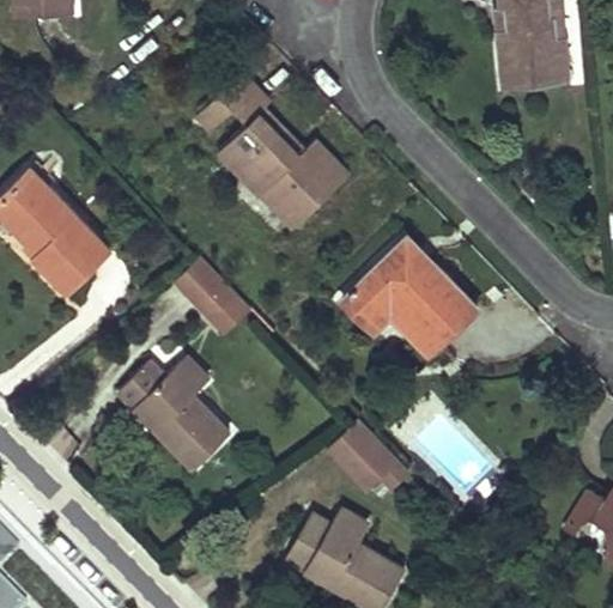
[(13,0),(14,13),(31,12),(31,0),(13,0)]
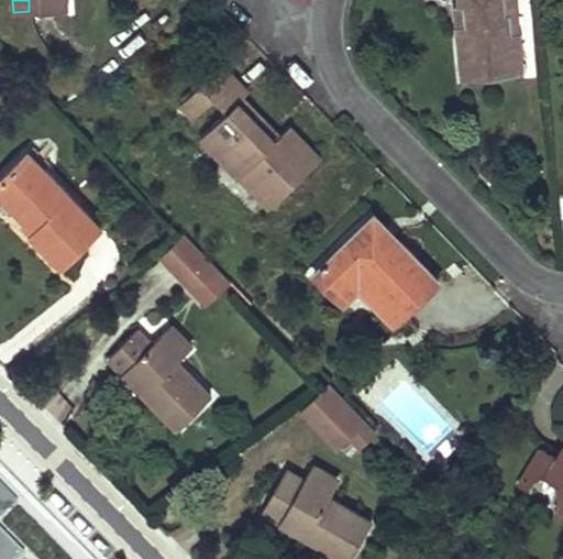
[(29,0),(29,11),(57,10),(57,0),(29,0)]
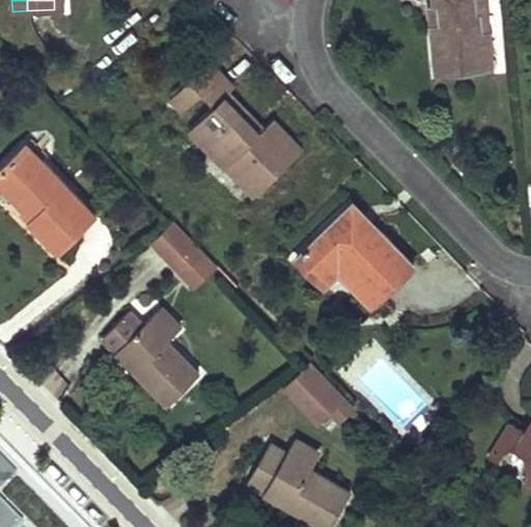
[(54,0),(54,9),(62,9),(62,0),(54,0)]
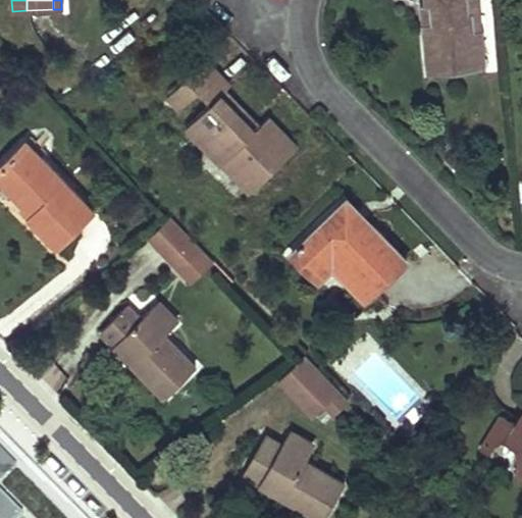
[(431,47),(434,76),(485,71),(481,31),(474,32),(472,11),(468,12),(466,0),(424,0),(425,7),(431,6),(432,26),(422,27),(425,47),(431,47)]
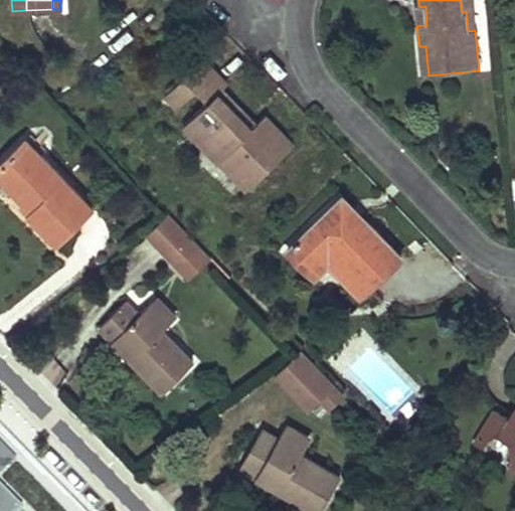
[(460,0),(462,12),(466,11),(468,31),(475,30),(471,0),(460,0)]
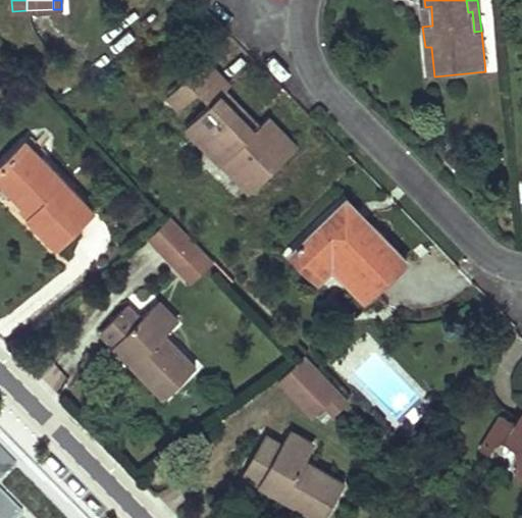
[(425,7),(421,8),(422,27),(432,26),(431,6),(425,7)]
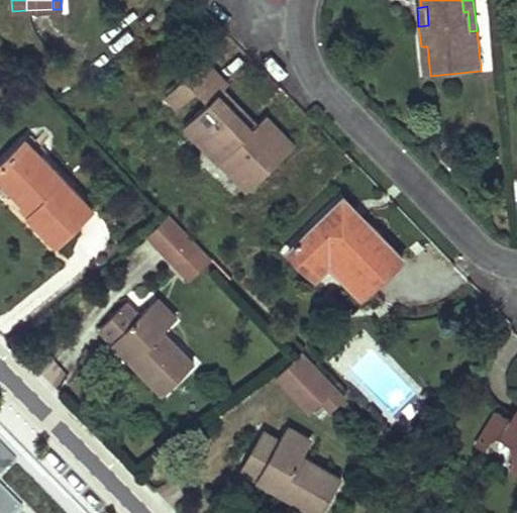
[(427,46),(421,46),(424,76),(430,76),(427,46)]
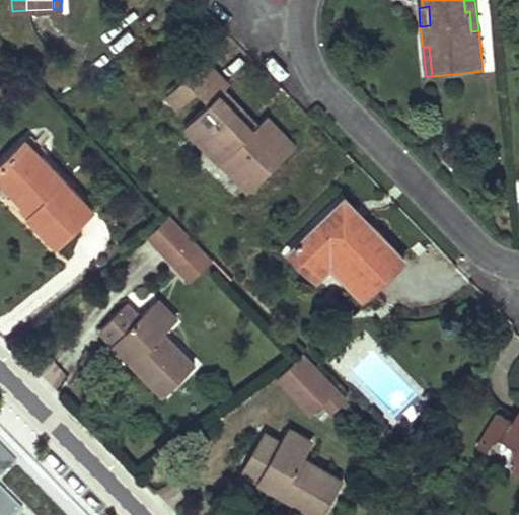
[(206,60),(167,96),(179,109),(199,91),(210,102),(186,125),(249,192),(296,147),(268,118),(258,126),(254,130),(248,123),(252,119),(225,90),(230,86),(206,60)]
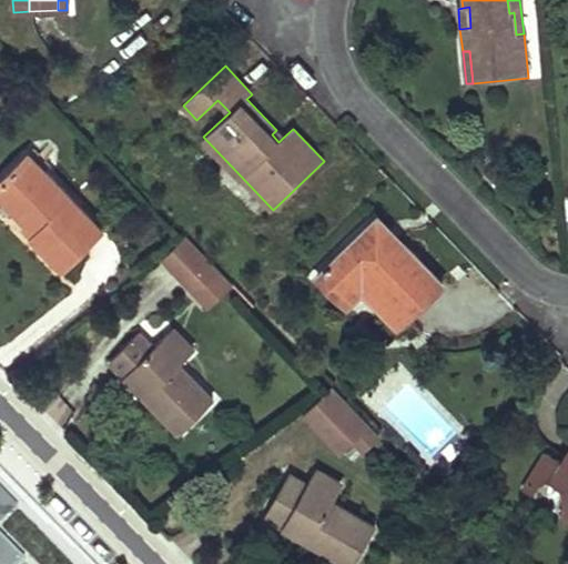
[(276,130),(272,134),(279,142),(283,138),(276,130)]
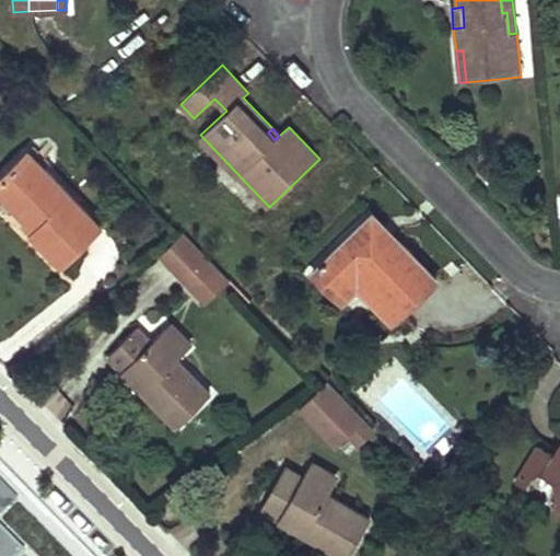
[(28,152),(0,180),(0,190),(37,230),(33,233),(62,264),(101,228),(42,166),(47,162),(35,150),(31,154),(28,152)]
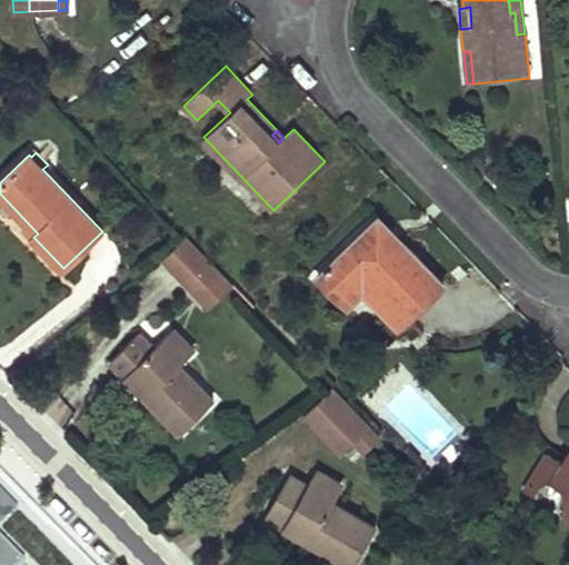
[(377,218),(369,226),(390,247),(399,239),(377,218)]
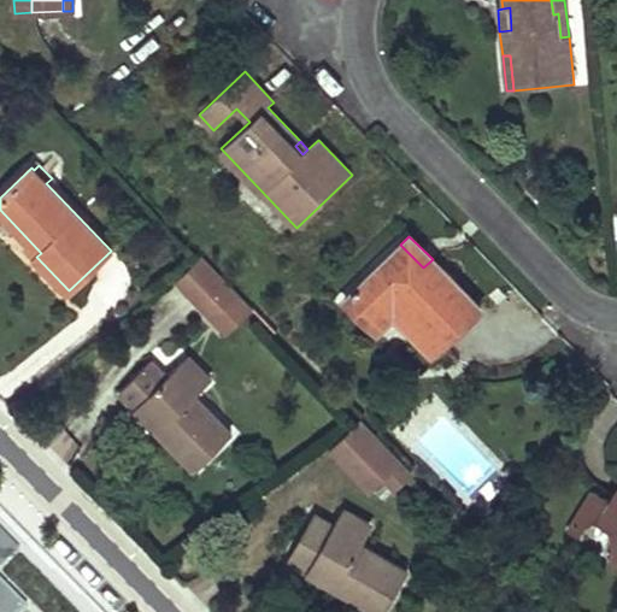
[(400,245),(346,300),(370,324),(395,298),(444,346),(481,307),(433,259),(423,268),(400,245)]
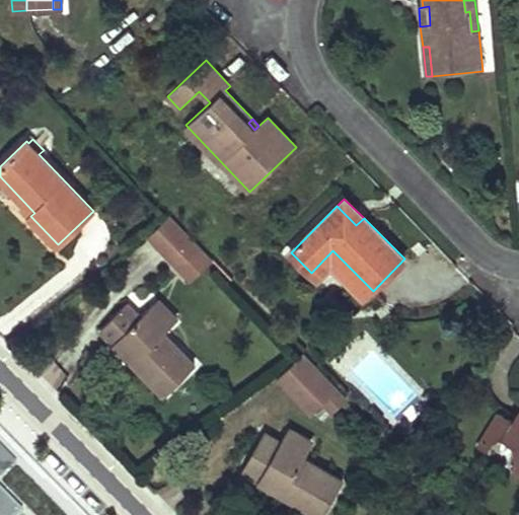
[(145,237),(188,285),(212,263),(169,215),(145,237)]
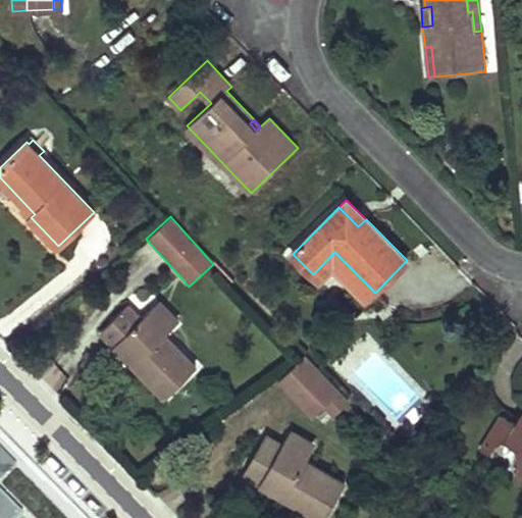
[(334,252),(313,274),(321,282),(335,268),(367,300),(375,293),(334,252)]
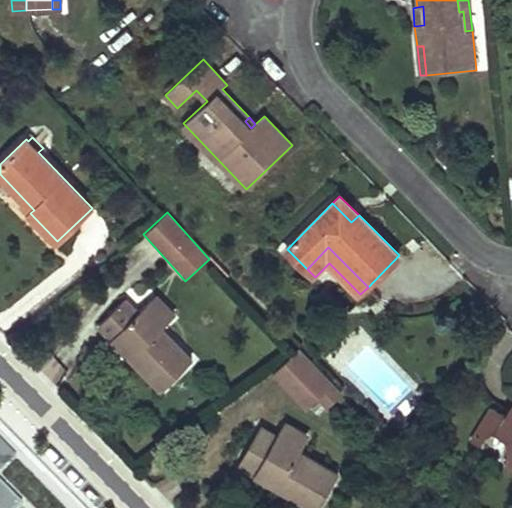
[(156,297),(150,302),(169,323),(175,318),(156,297)]
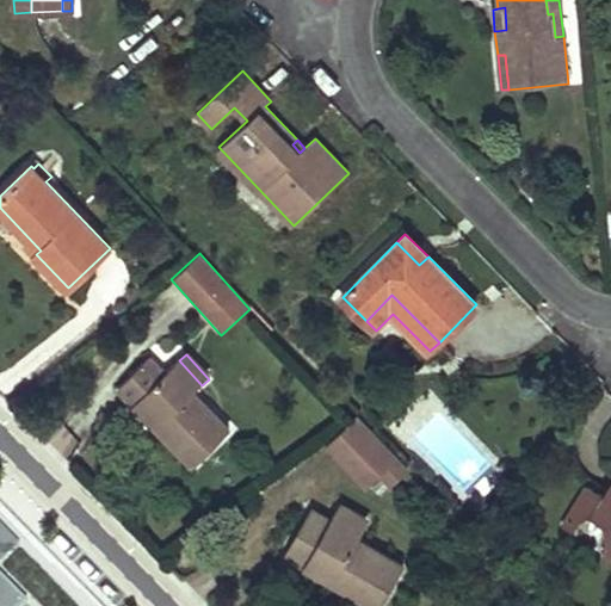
[(150,356),(117,387),(134,406),(141,397),(162,420),(154,427),(191,468),(229,434),(192,394),(202,385),(179,360),(166,372),(150,356)]
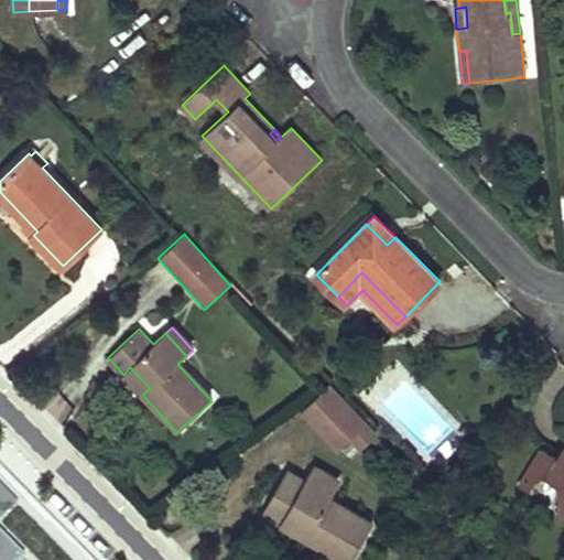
[(130,367),(123,375),(142,395),(150,388),(130,367)]
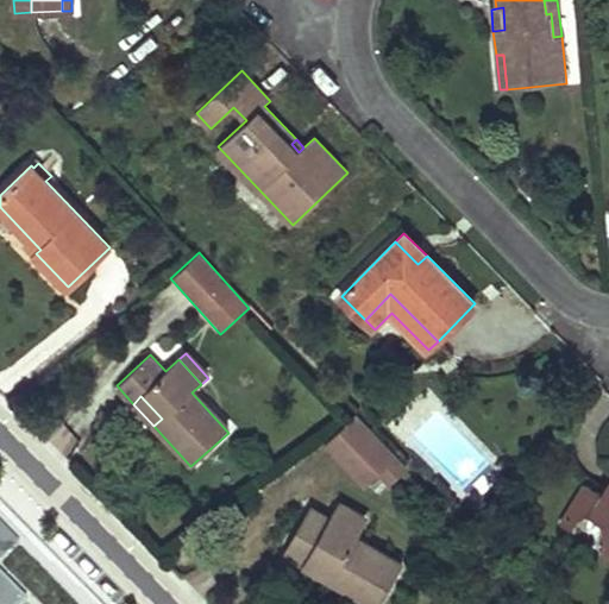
[(322,444),(372,501),(407,470),(357,414),(322,444)]
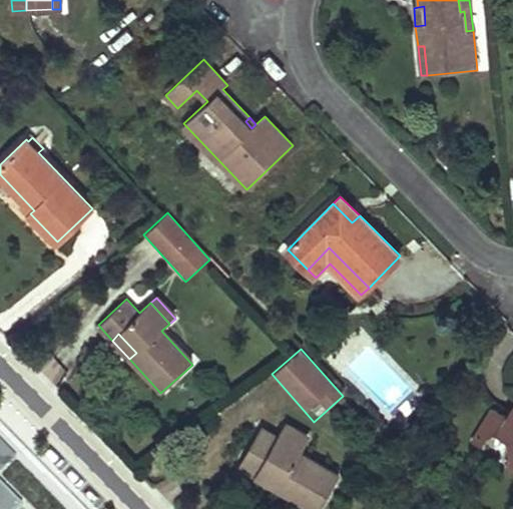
[(512,410),(497,435),(508,443),(512,457),(512,410)]
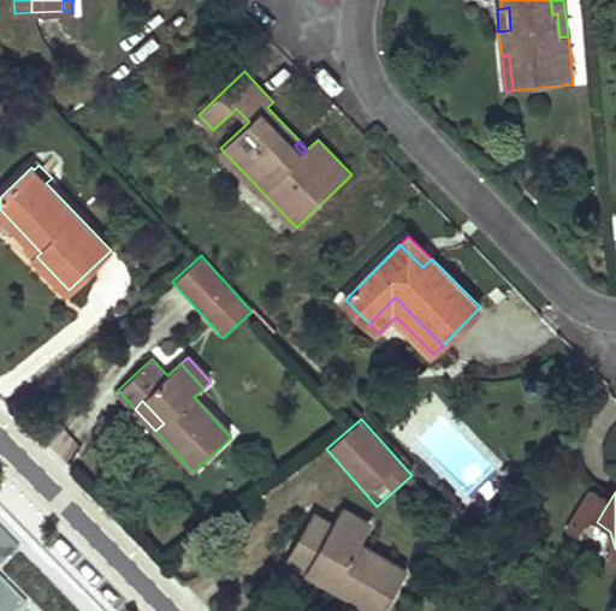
[(344,506),(339,515),(368,533),(373,525),(344,506)]
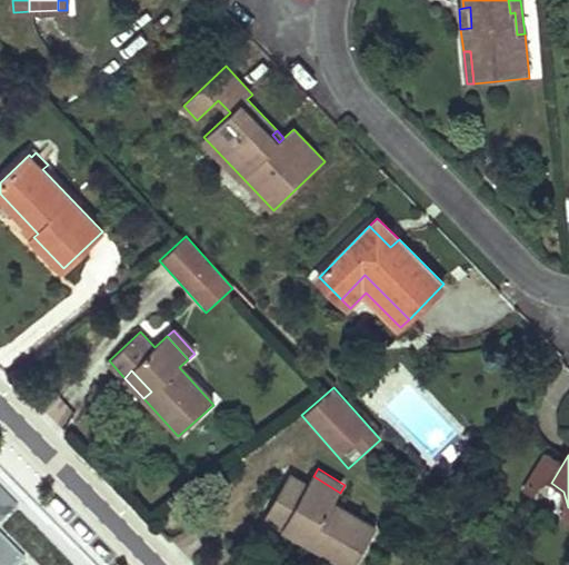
[(291,474),(266,517),(285,528),(289,521),(315,536),(309,544),(345,564),(355,564),(376,531),(332,505),(340,493),(313,476),(308,484),(291,474)]
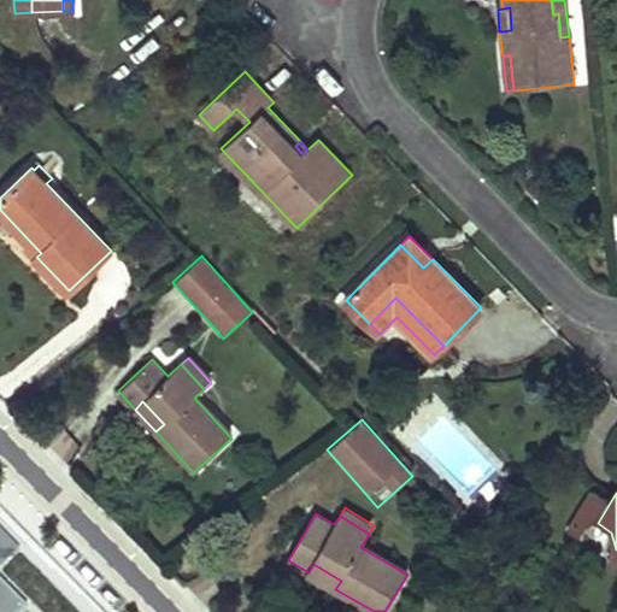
[(19,611),(0,590),(0,572),(18,554),(0,535),(0,611),(19,611)]
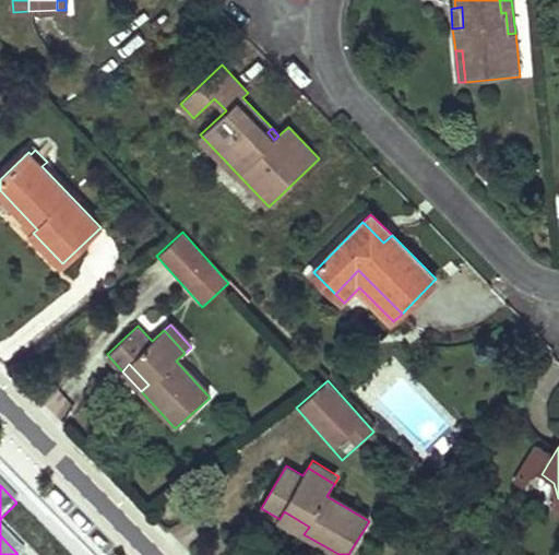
[(284,511),(280,519),(304,534),(309,527),(284,511)]
